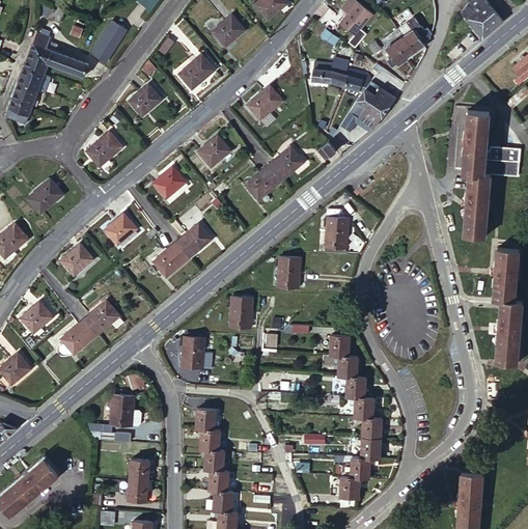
[(137,0),(151,12),(160,0),(137,0)]
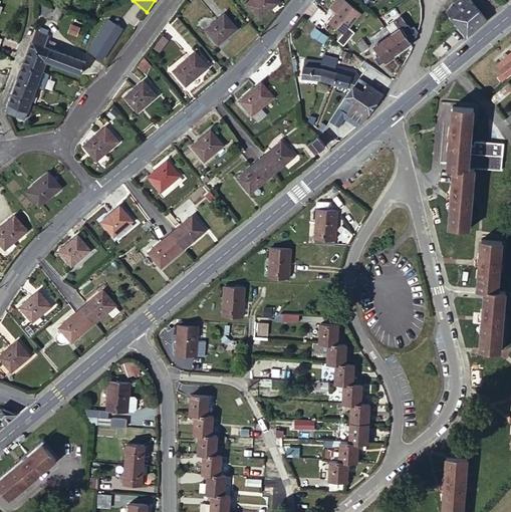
[(277,3),(274,0),(251,0),(246,4),(259,19),(277,3)]
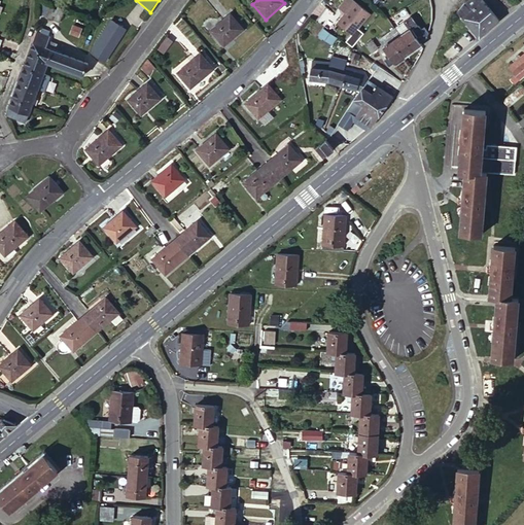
[(353,35),(371,13),(353,0),(345,0),(340,7),(347,13),(339,23),(353,35)]
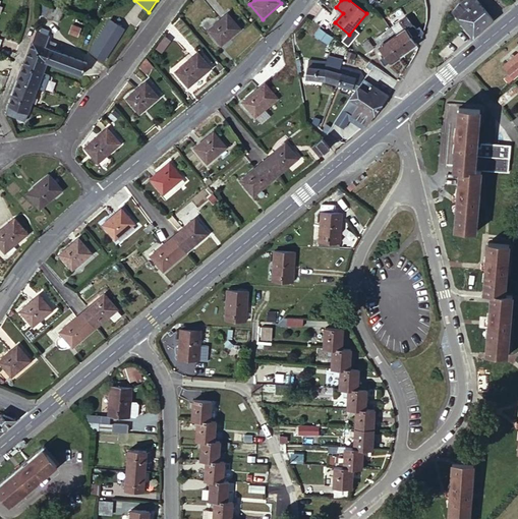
[(451,11),(471,35),(490,19),(488,18),(472,0),(459,0),(456,3),(451,11)]
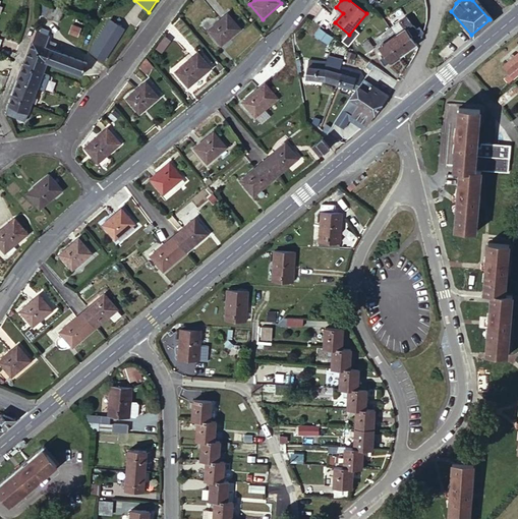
[(492,0),(500,8),(510,0),(492,0)]
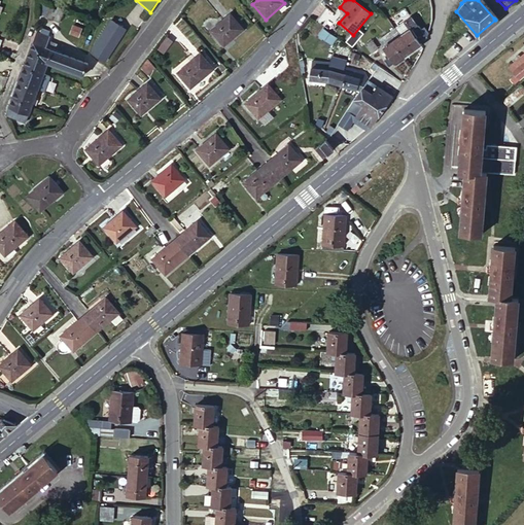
[(63,10),(58,8),(57,9),(48,6),(44,15),(59,22),(63,10)]
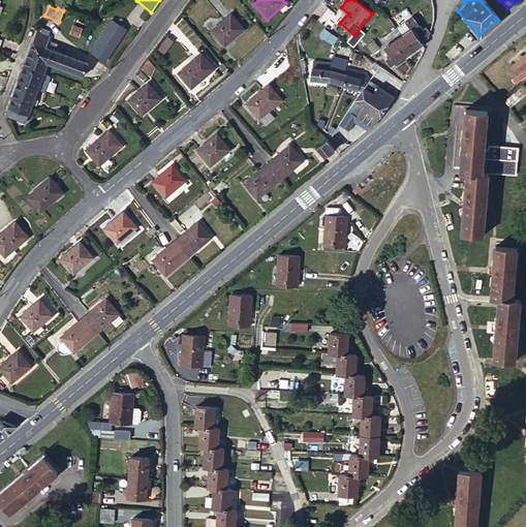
[(327,8),(317,22),(325,28),(331,32),(332,33),(342,19),(327,8)]
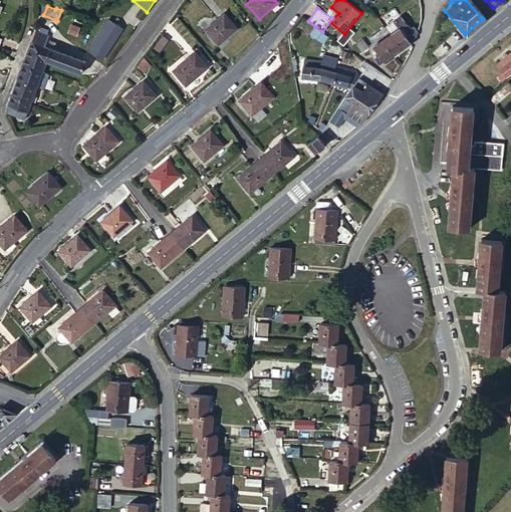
[(401,16),(415,37),(421,32),(407,12),(401,16)]
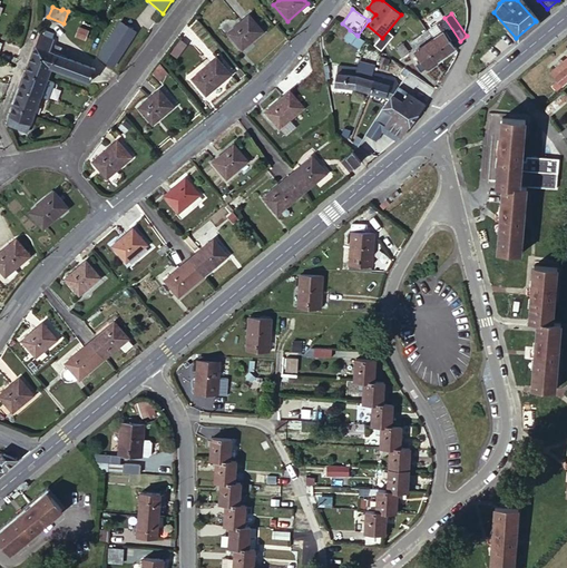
[(262,32),(248,17),(228,33),(242,49),(262,32)]
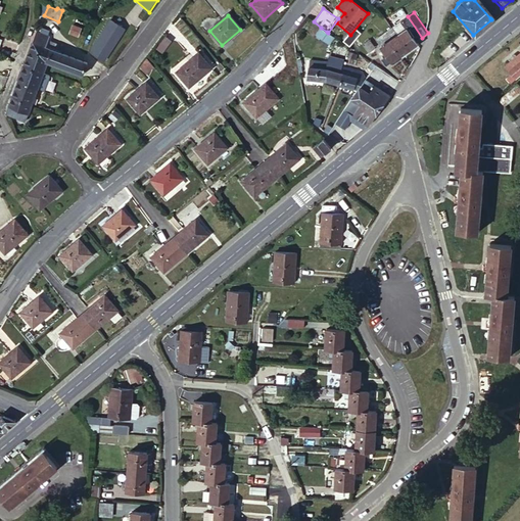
[(395,44),(404,54),(423,41),(421,38),(422,38),(408,16),(393,27),(392,28),(402,40),(395,44)]
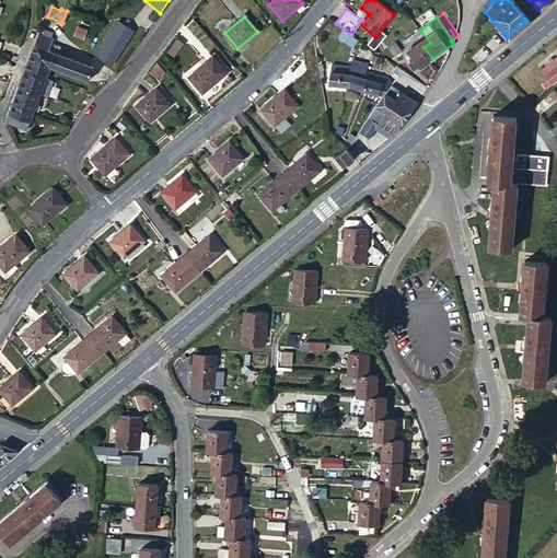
[(128,37),(114,27),(101,49),(104,51),(100,58),(111,66),(128,37)]
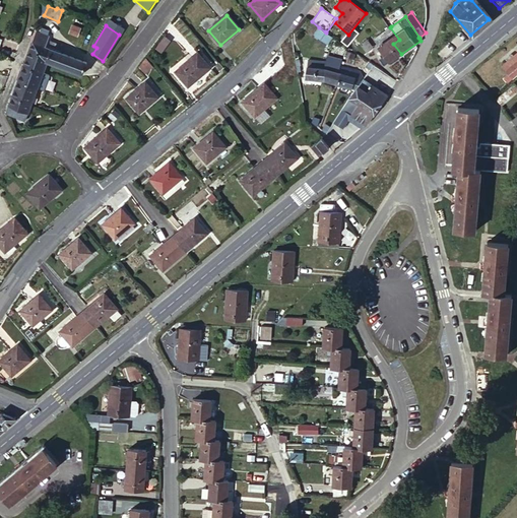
[(39,27),(37,33),(47,37),(48,31),(39,27)]
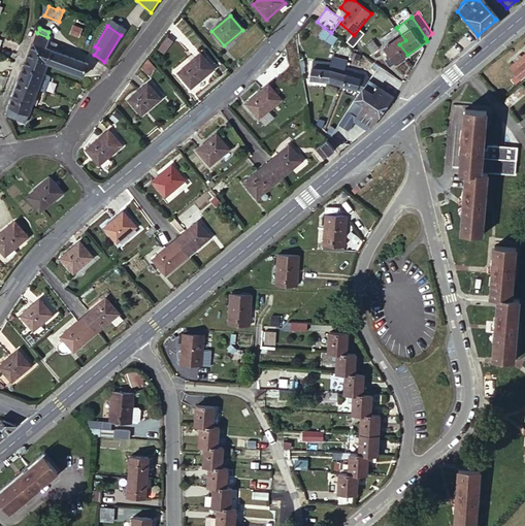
[(390,56),(395,62),(395,63),(407,55),(399,44),(405,40),(396,28),(380,40),(388,53),(390,56)]
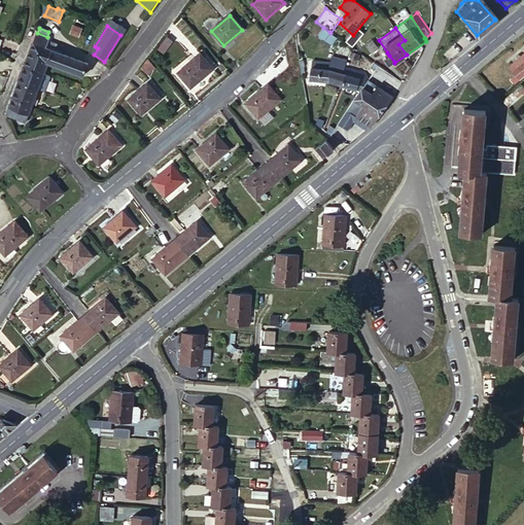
[(319,36),(332,44),(337,38),(323,30),(319,36)]
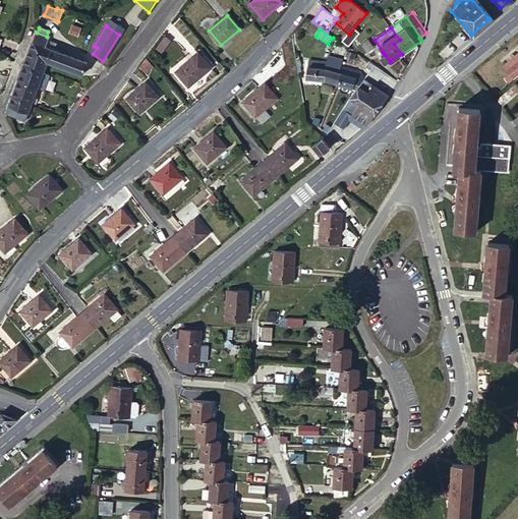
[(47,37),(37,33),(36,33),(32,42),(45,47),(48,41),(49,38),(47,37)]
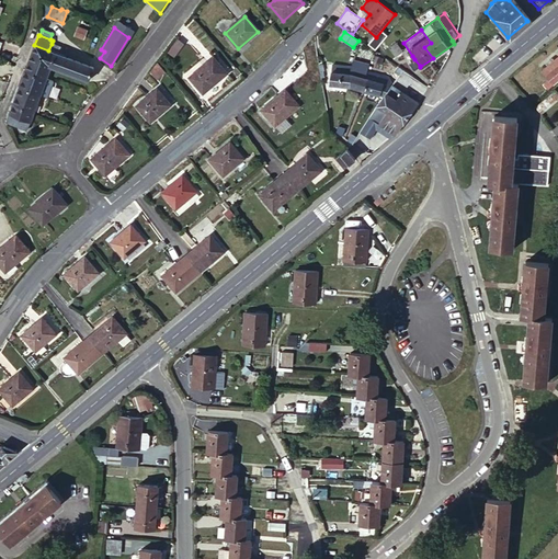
[(184,45),(178,40),(168,53),(174,57),(184,45)]
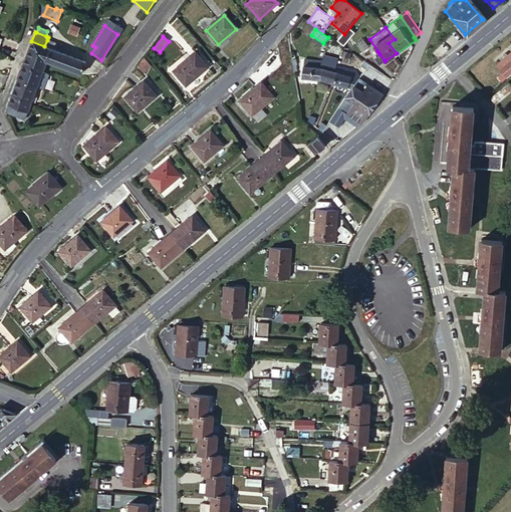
[(368,47),(362,39),(355,43),(361,52),(368,47)]
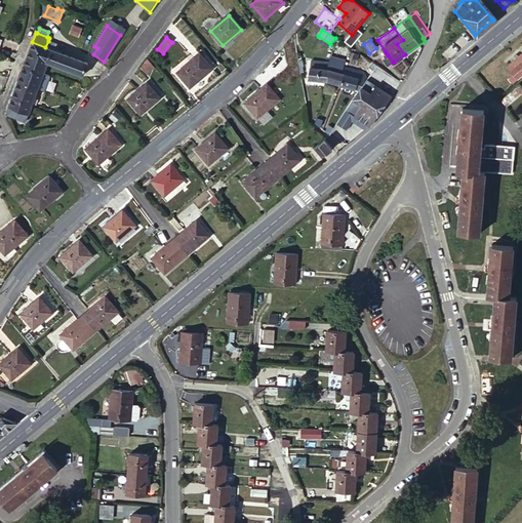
[(45,47),(52,50),(58,52),(62,46),(48,41),(45,47)]
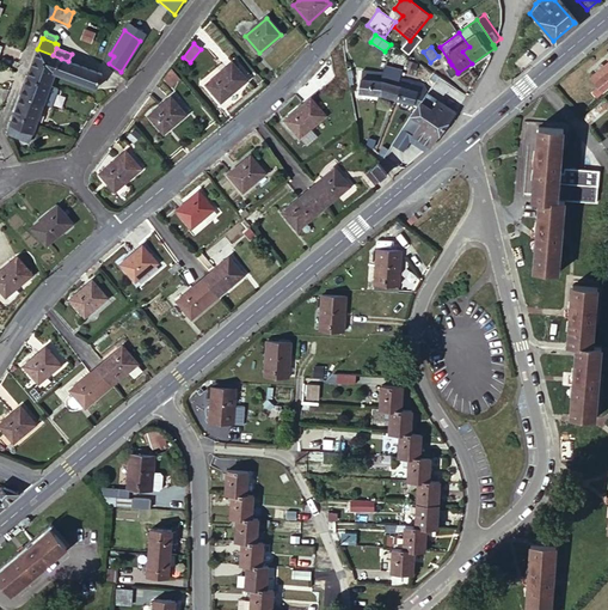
[(53,55),(37,49),(34,59),(57,68),(61,59),(53,55)]
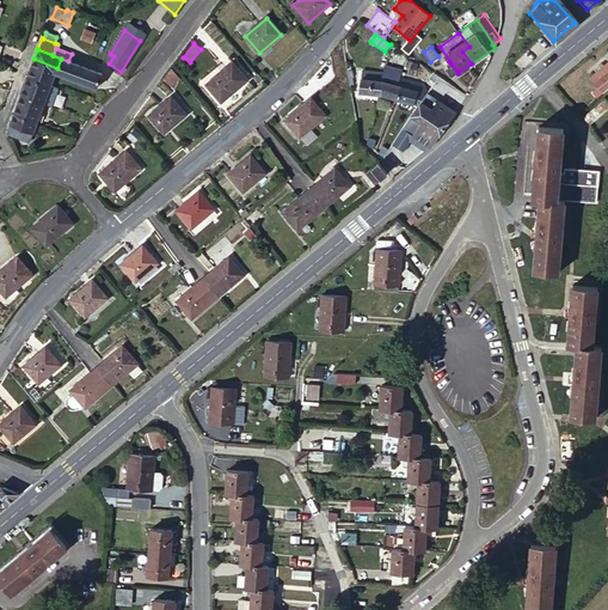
[(50,86),(55,73),(57,68),(34,59),(28,78),(50,86)]
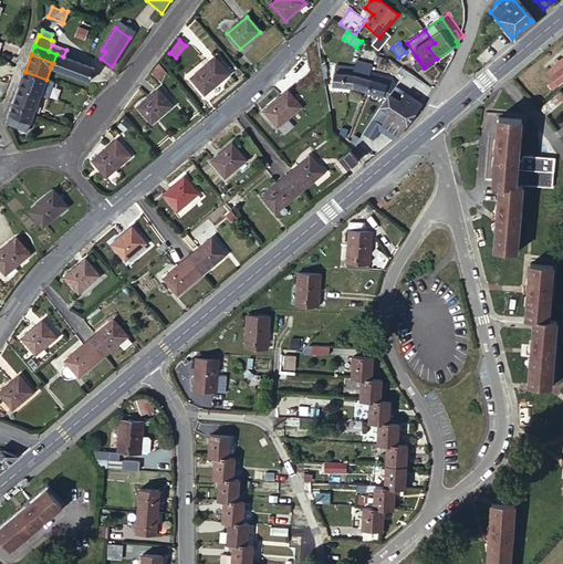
[(51,68),(65,73),(71,60),(65,58),(63,56),(56,54),(53,63),(51,68)]
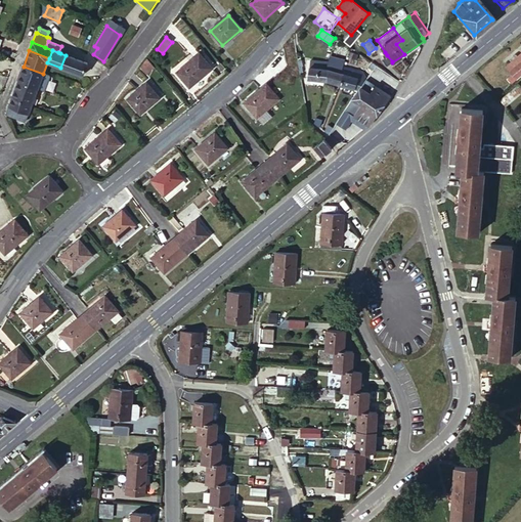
[(212,69),(200,54),(176,74),(189,89),(212,69)]
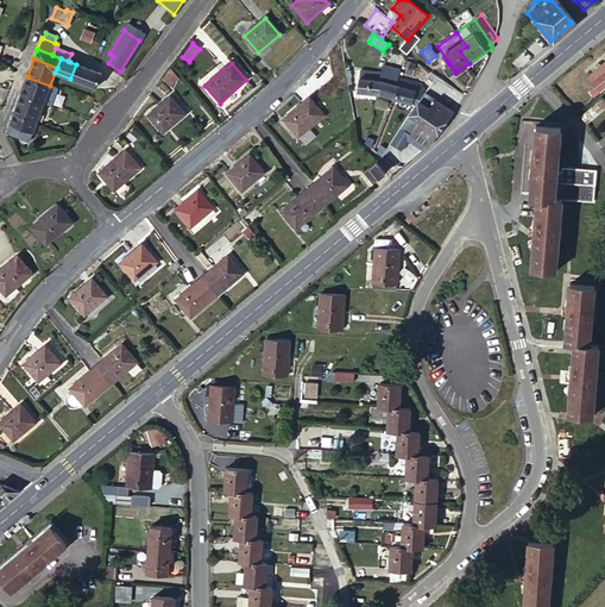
[(70,79),(95,88),(101,74),(76,64),(70,79)]
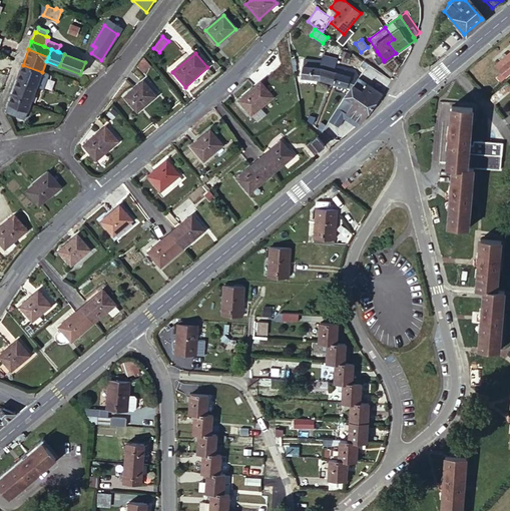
[(379,64),(384,60),(379,54),(377,55),(374,57),(379,64)]
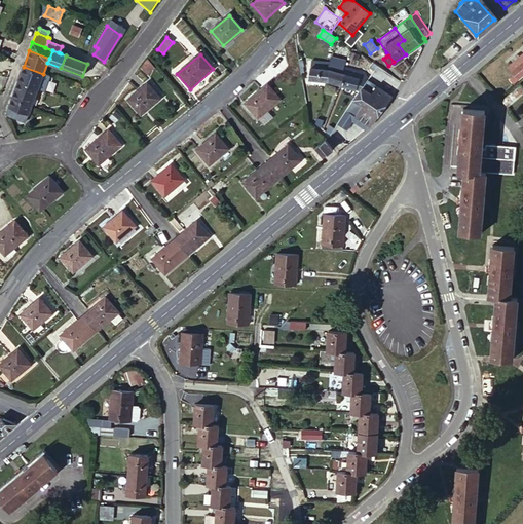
[(522,76),(522,55),(508,69),(514,76),(510,80),(513,84),(522,76)]
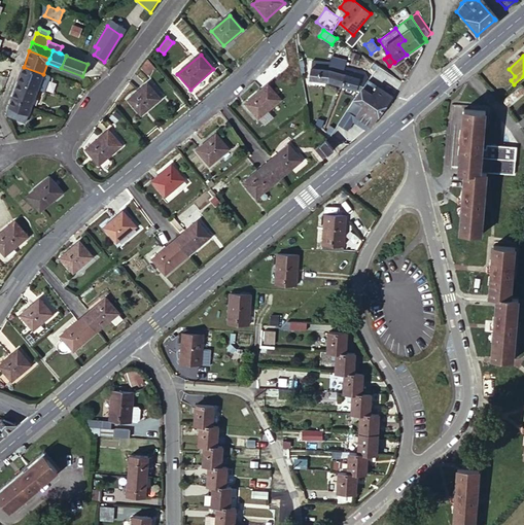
[(330,64),(312,61),(311,67),(329,69),(346,75),(355,79),(358,72),(343,67),(330,64)]
